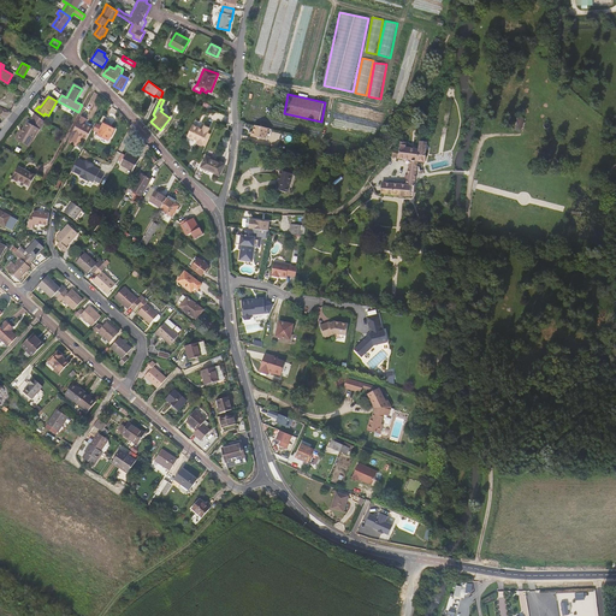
[(27,122),(19,134),(17,138),(24,143),(24,144),(28,147),(33,138),(31,138),(36,129),(40,130),(45,123),(46,120),(35,113),(29,123),(27,122)]
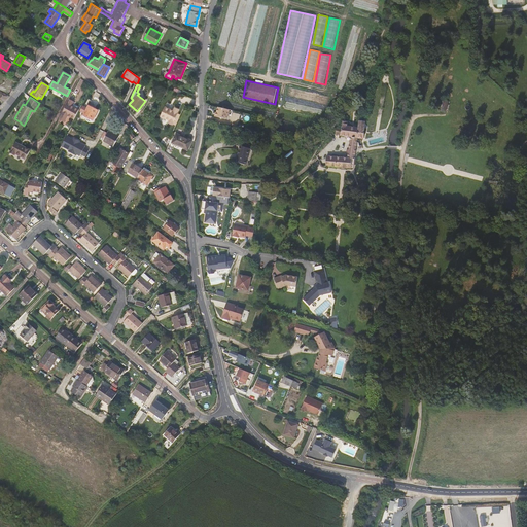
[(72,103),(69,101),(62,113),(59,119),(64,123),(67,117),(73,120),(78,111),(70,108),(70,107),(72,103)]
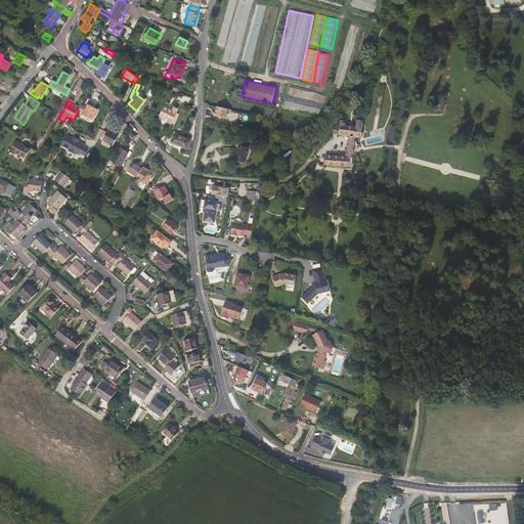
[(97,110),(88,105),(87,107),(83,104),(79,112),(84,114),(83,116),(92,120),(97,110)]
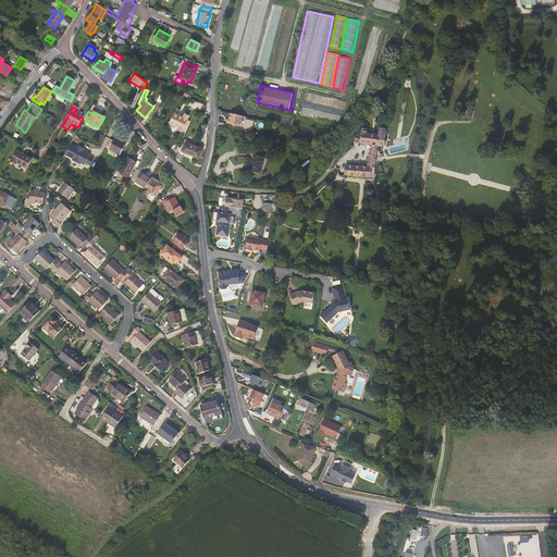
[(181,134),(189,115),(185,113),(183,116),(174,112),(168,125),(177,130),(176,132),(181,134)]
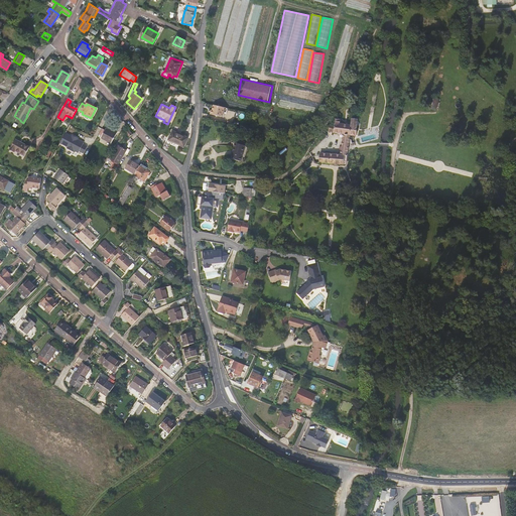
[(215,105),(214,110),(213,115),(223,117),(224,113),(225,108),(215,105)]
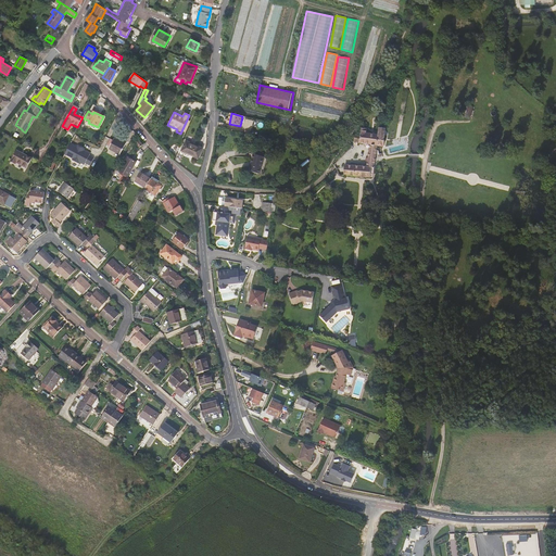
[(15,125),(17,121),(16,119),(13,125),(22,130),(22,129),(15,125)]
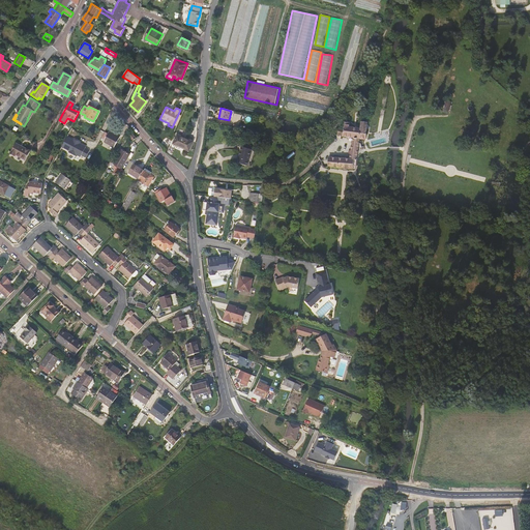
[(328,157),(328,167),(353,170),(353,169),(355,169),(356,164),(356,163),(357,150),(358,143),(359,139),(363,139),(365,140),(366,123),(365,123),(360,122),(360,128),(349,126),(350,122),(344,122),(344,126),(344,128),(337,127),(336,136),(342,136),(343,137),(352,138),(349,158),(342,158),(342,157),(340,157),(339,158),(328,157)]
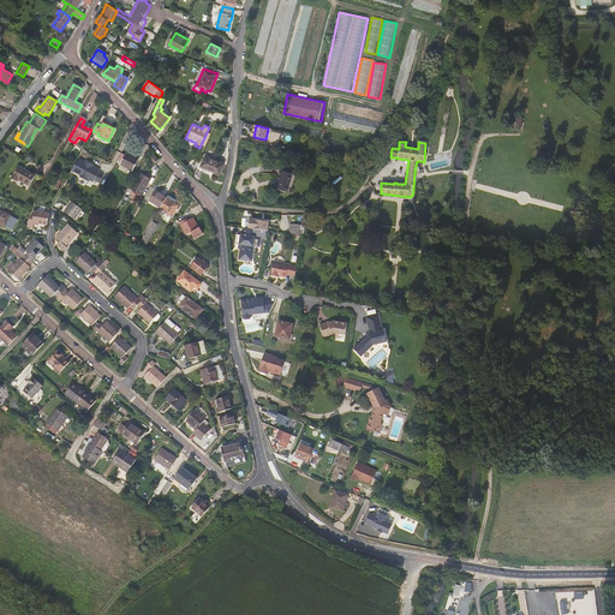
[(141,155),(137,154),(135,157),(126,153),(120,165),(132,172),(141,155)]
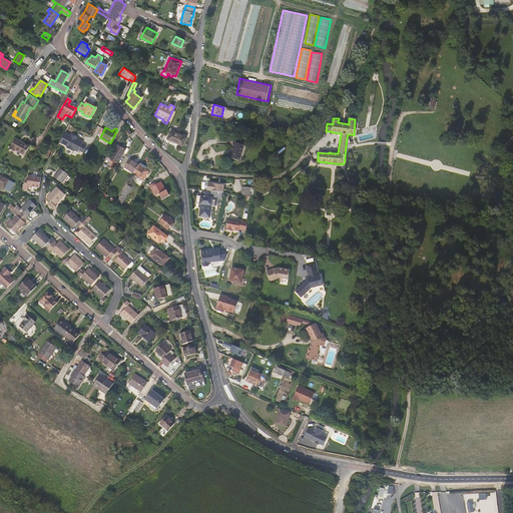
[(176,131),(171,129),(167,138),(182,145),(187,136),(176,131)]
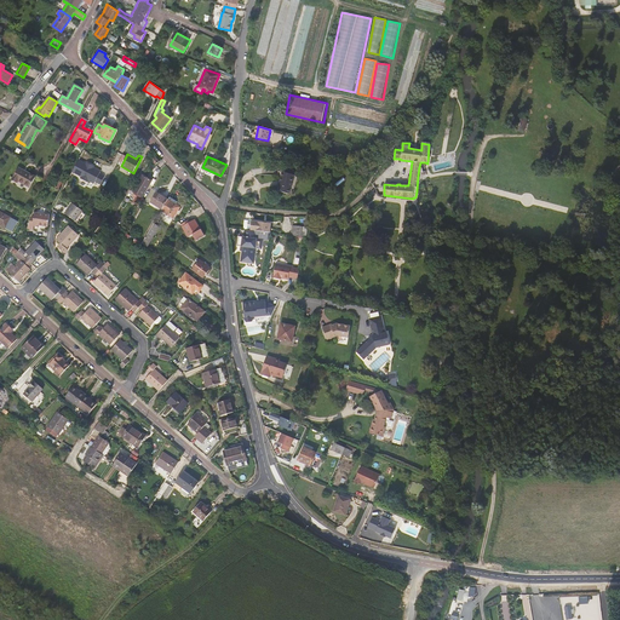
[(35,177),(18,168),(12,181),(17,183),(18,182),(29,188),(35,177)]
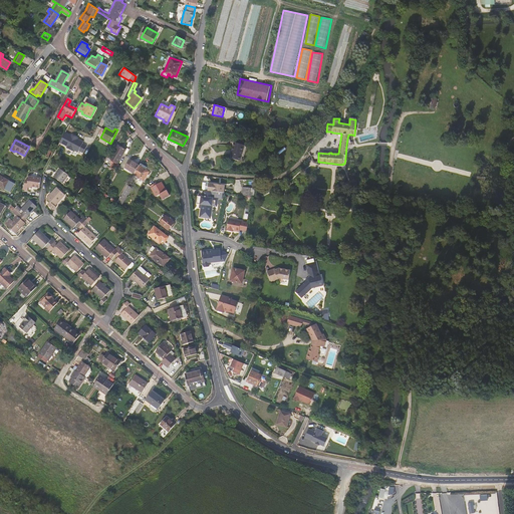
[(240,161),(244,146),(234,143),(230,159),(240,161)]
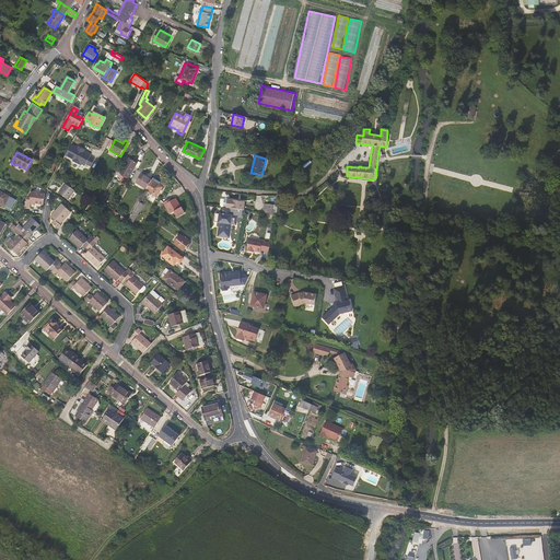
[(132,161),(137,164),(137,163),(127,156),(120,168),(123,170),(128,161),(131,163),(132,161)]
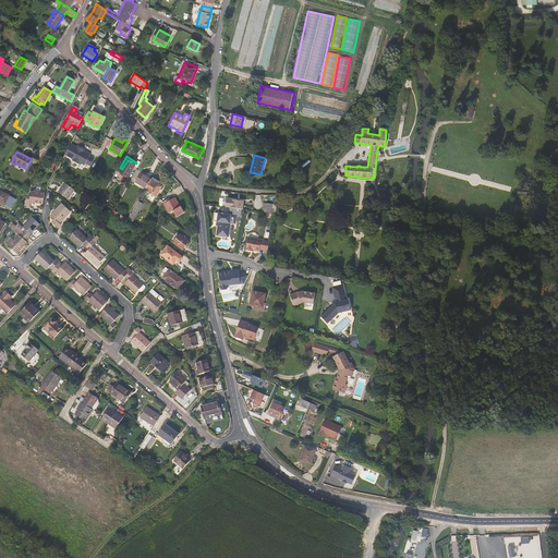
[(136,164),(132,160),(131,162),(128,160),(120,172),(128,177),(136,164)]
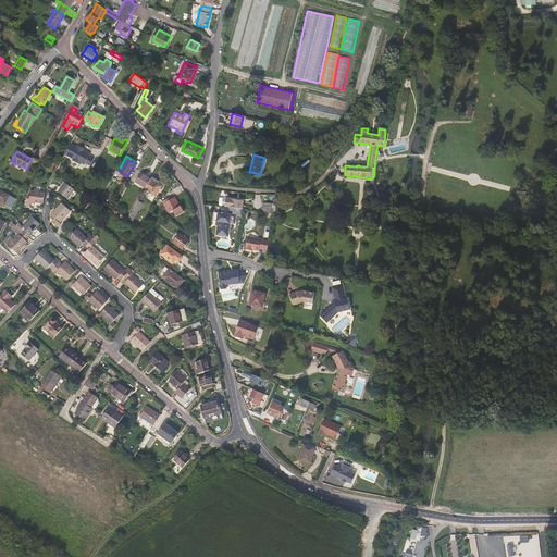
[(131,180),(135,183),(140,174),(135,171),(132,177),(131,180)]
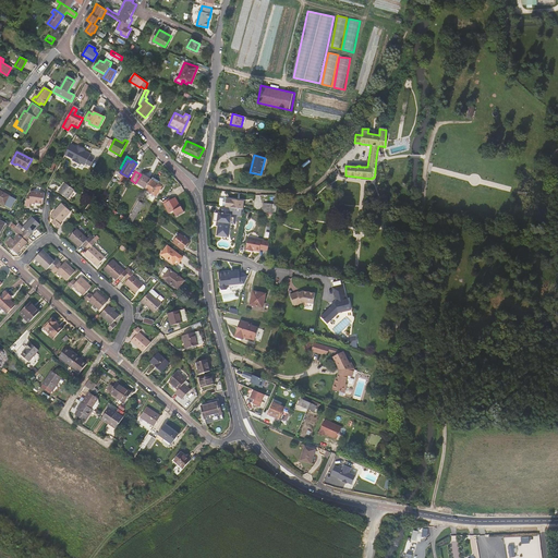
[(130,180),(126,178),(121,174),(117,180),(123,184),(126,185),(130,180)]
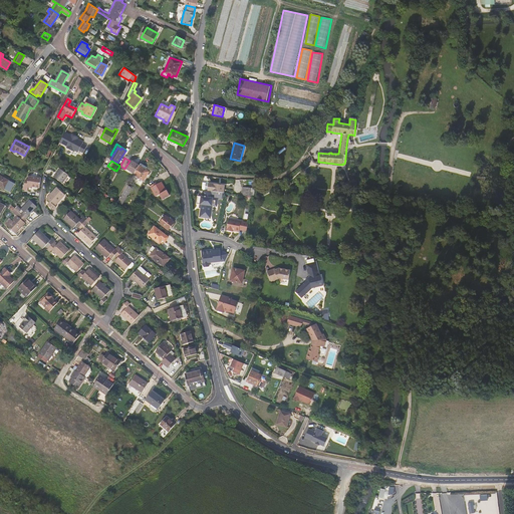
[(130,161),(124,169),(134,174),(139,166),(130,161)]
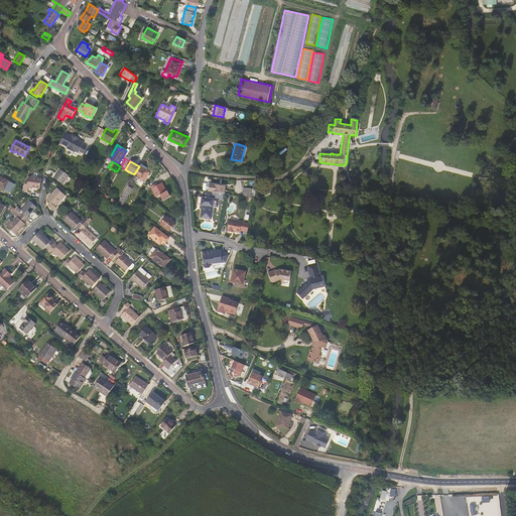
[(134,174),(134,175),(144,181),(149,172),(145,169),(146,167),(141,164),(139,166),(134,174)]
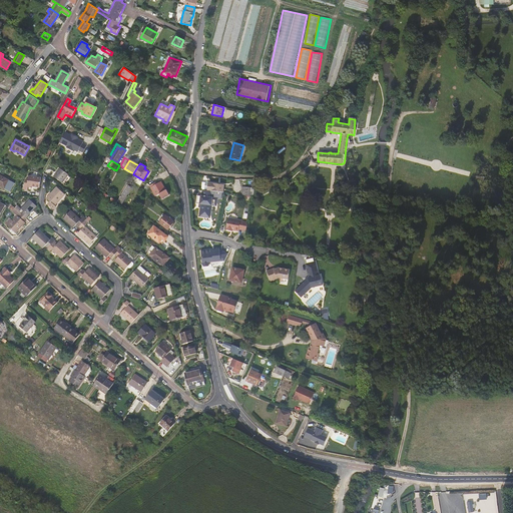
[(68,175),(60,168),(53,176),(62,183),(68,175)]
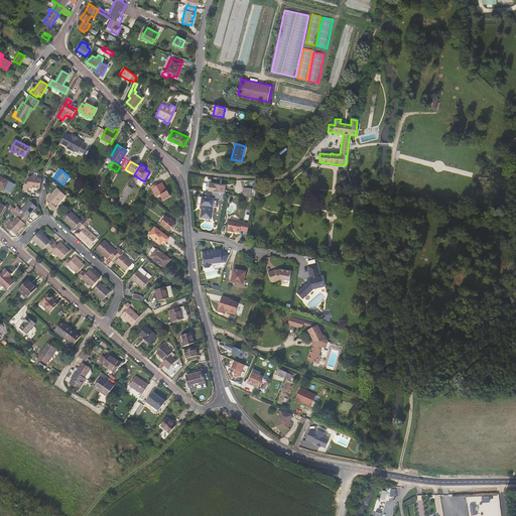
[(8,181),(0,176),(0,186),(4,189),(8,181)]
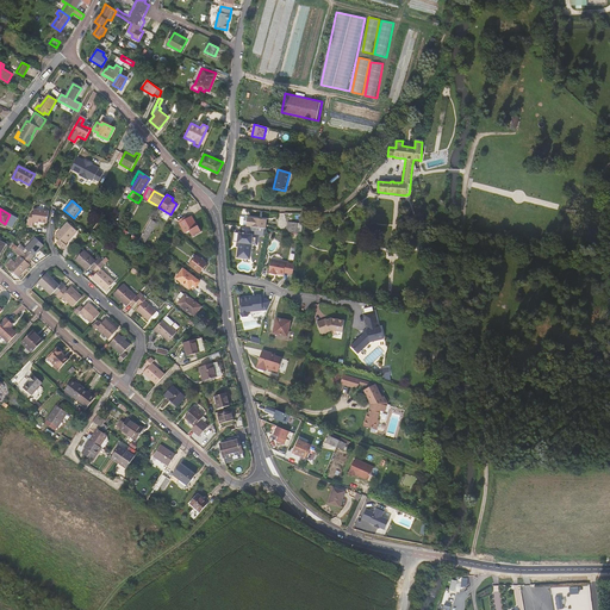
[(33,222),(47,223),(48,212),(49,211),(33,210),(33,213),(32,212),(31,213),(29,218),(27,221),(26,225),(32,226),(33,222)]
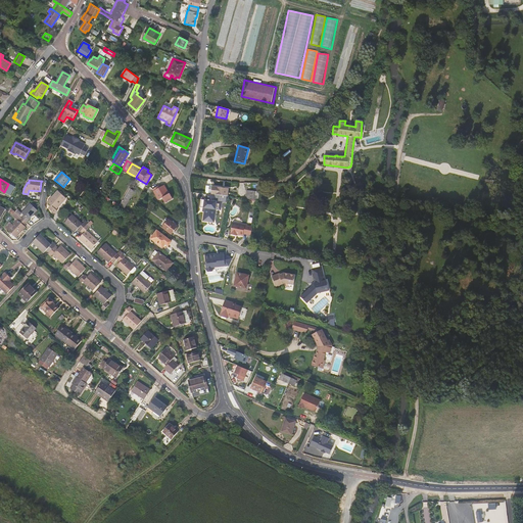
[(96,183),(93,190),(100,196),(103,191),(98,188),(101,183),(97,181),(96,183)]
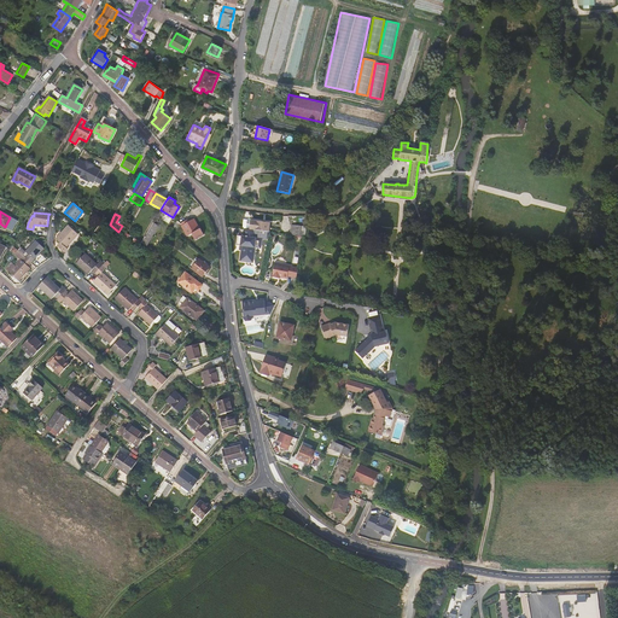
[(180,223),(180,225),(187,237),(192,233),(196,240),(204,235),(200,229),(199,229),(193,219),(190,221),(188,220),(180,223)]
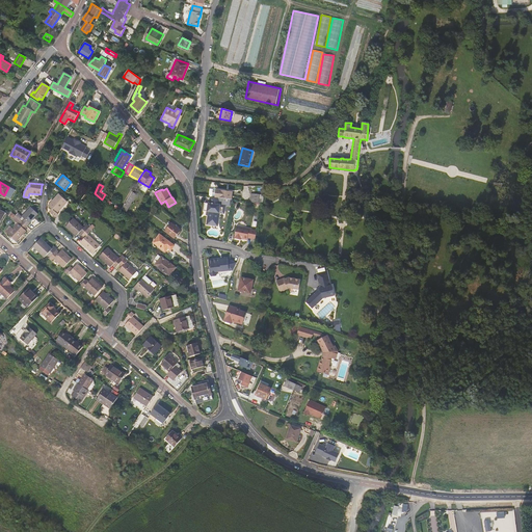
[(230,200),(233,200),(234,191),(216,189),(215,197),(220,198),(230,200)]
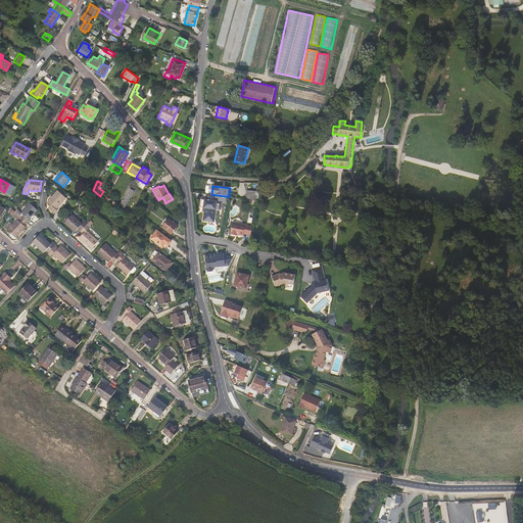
[(130,189),(120,205),(124,208),(134,191),(130,189)]
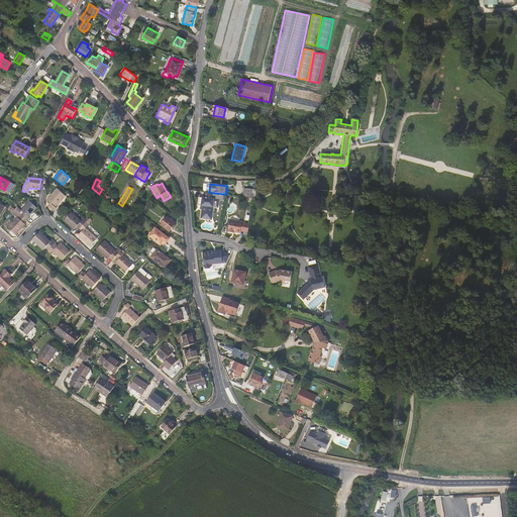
[(251,189),(243,188),(241,196),(250,197),(251,189)]
